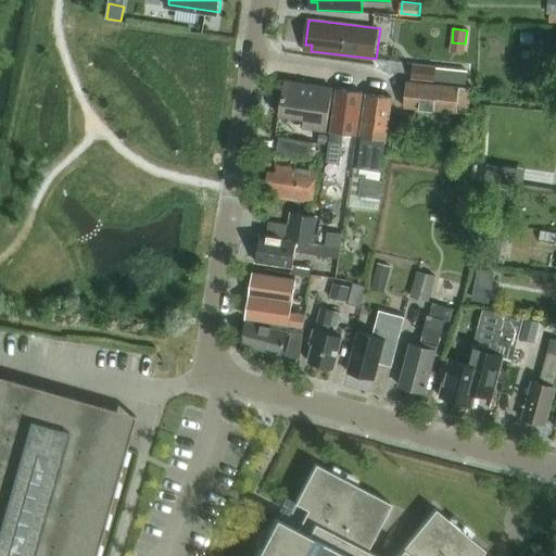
[(413,66),(412,80),(434,83),(437,70),(413,66)]
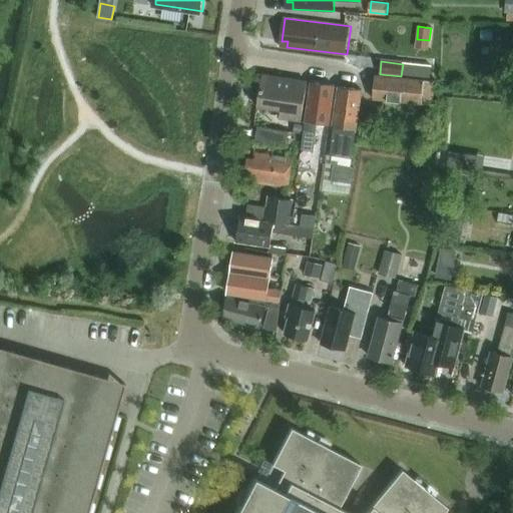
[(403,64),(401,76),(429,79),(431,67),(403,64)]
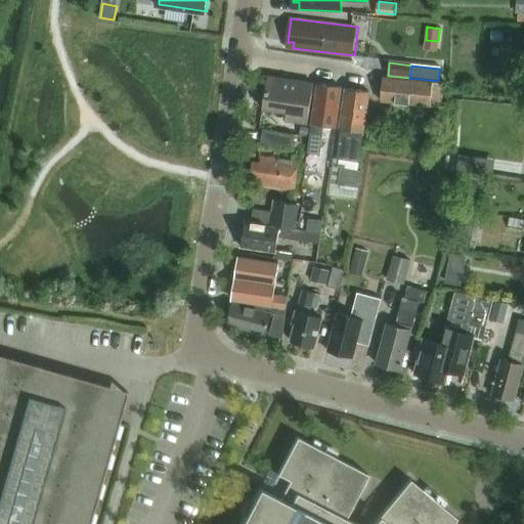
[(269,76),(264,108),(288,112),(287,120),(309,124),(315,83),(269,76)]
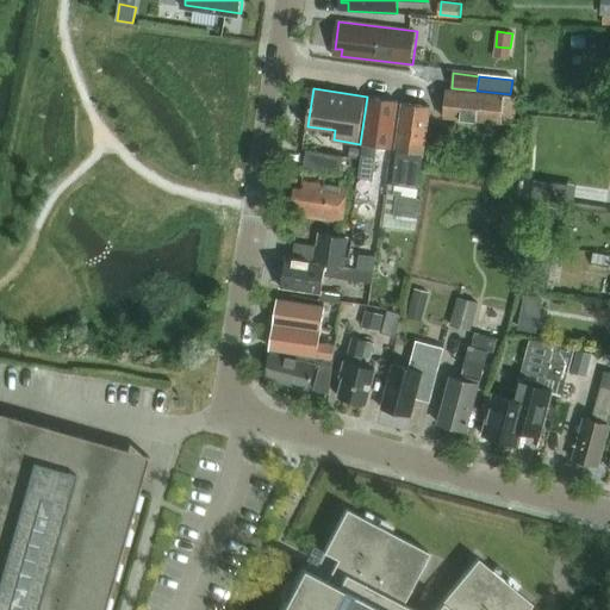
[(516,125),(518,97),(448,91),(446,118),(516,125)]
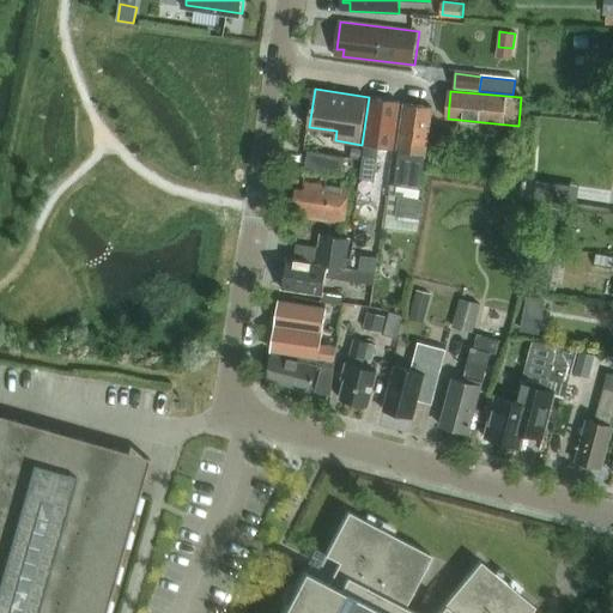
[(376,182),(380,147),(394,150),(401,102),(374,98),(366,145),(365,145),(360,180),(376,182)]
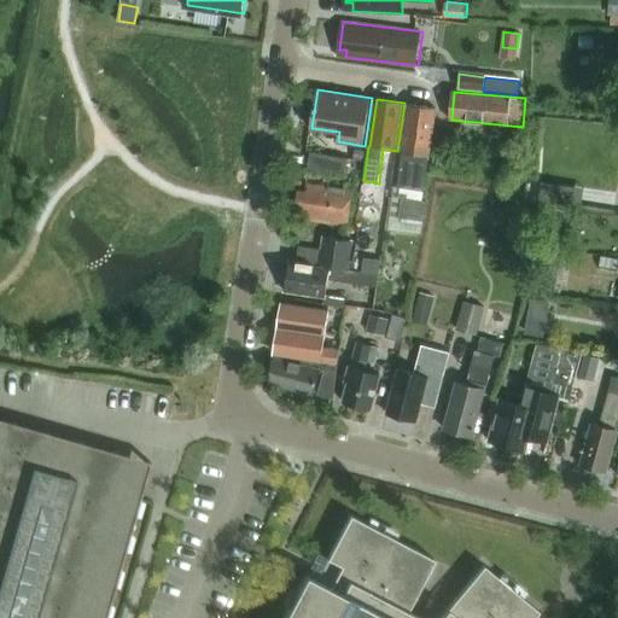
[(402,164),(400,187),(408,188),(425,191),(437,109),(409,104),(402,152),(412,153),(409,165),(402,164)]
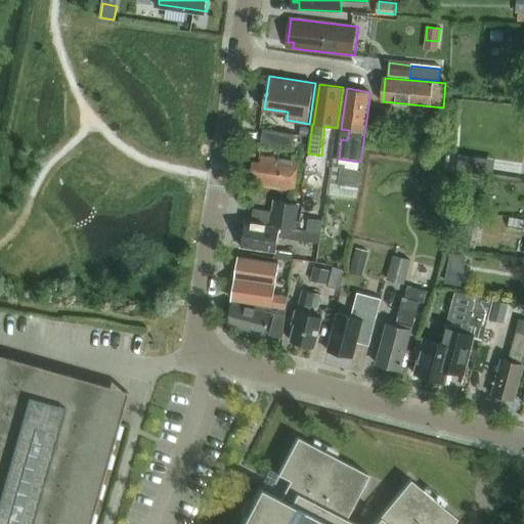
[(430,118),(429,131),(438,132),(439,118),(430,118)]
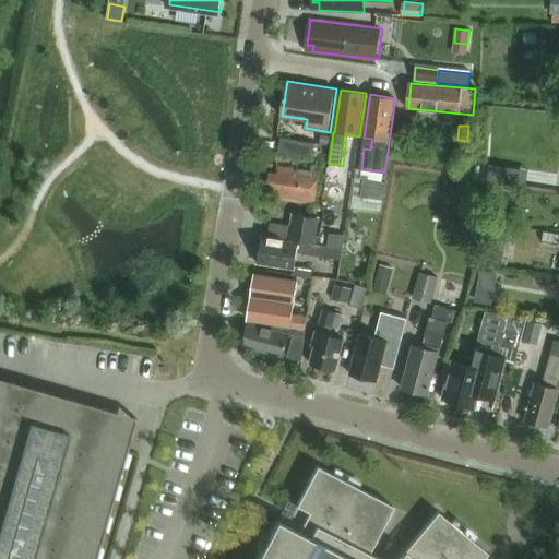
[(399,128),(396,150),(411,152),(413,129),(399,128)]
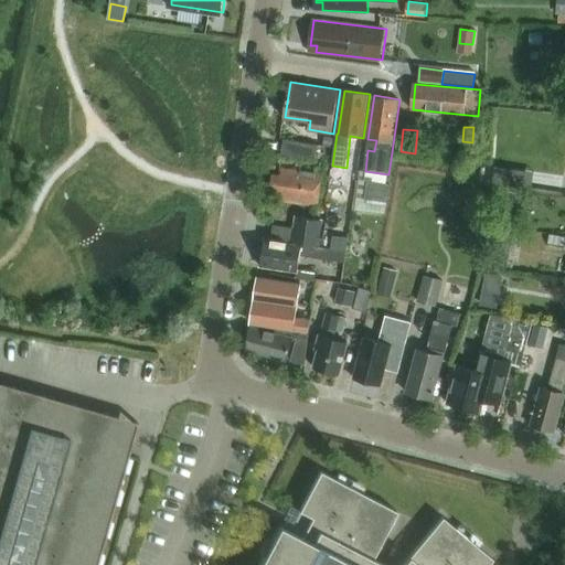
[(313,161),(316,144),(284,138),(280,157),(313,161)]
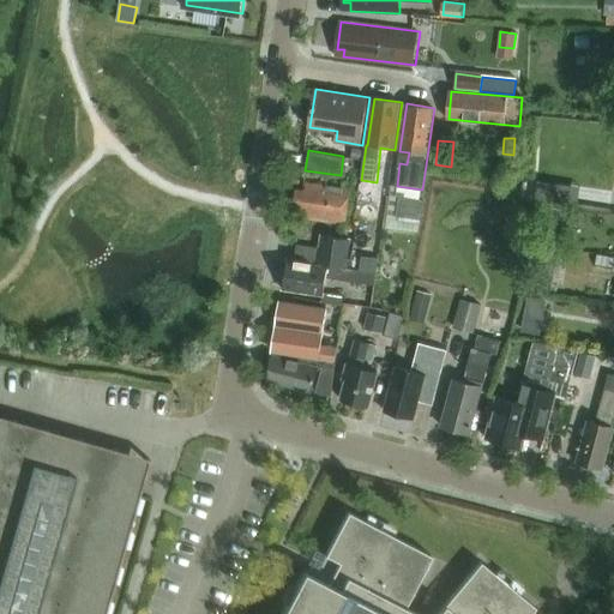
[(347,224),(351,190),(307,182),(306,191),(299,190),(296,210),(302,210),(301,218),(347,224)]
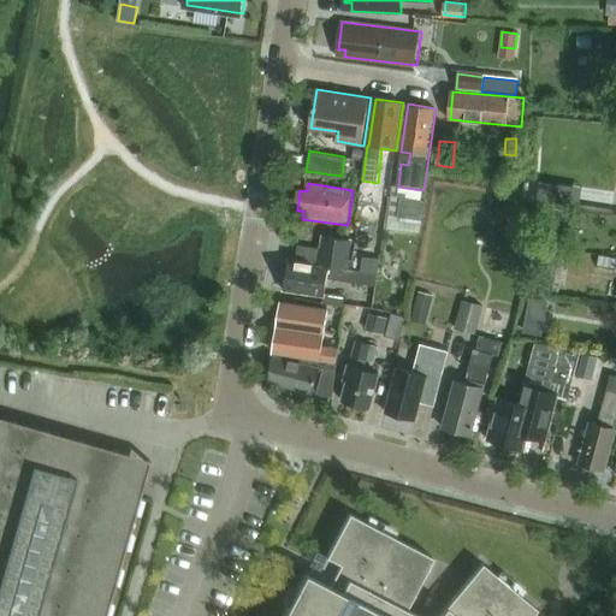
[(401,197),(398,217),(424,220),(426,201),(422,201),(406,199),(401,197)]
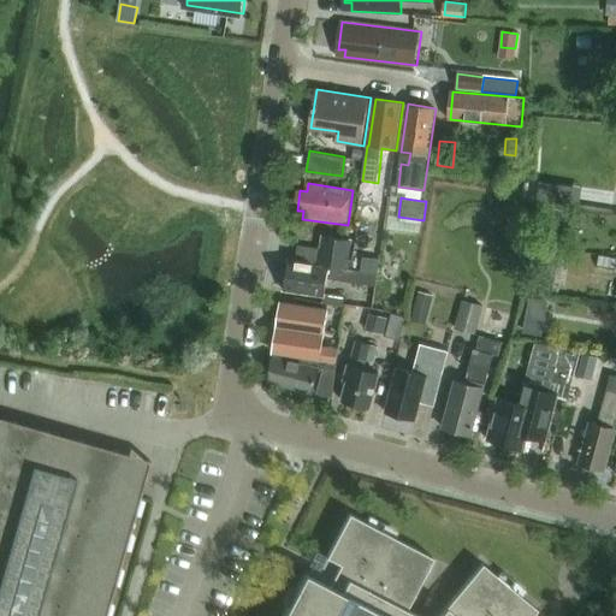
[(566,224),(564,232),(579,235),(580,226),(566,224)]
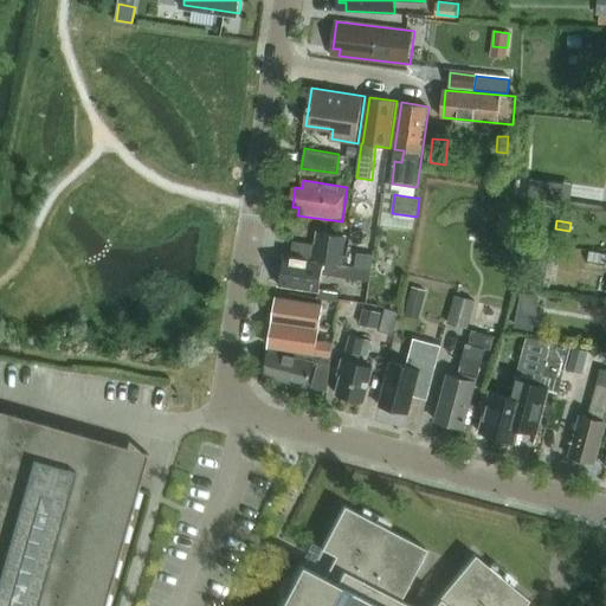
[(346,265),(349,237),(322,232),(317,260),(285,256),(281,285),(318,291),(321,291),(321,289),(323,275),(371,282),(373,270),(355,266),(346,265)]
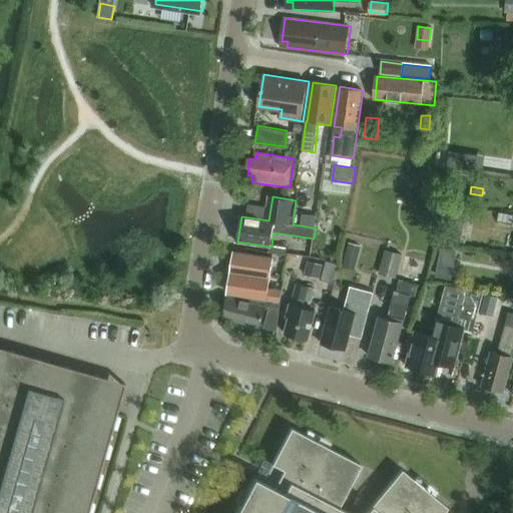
[(471,211),(461,209),(455,240),(465,242),(471,211)]
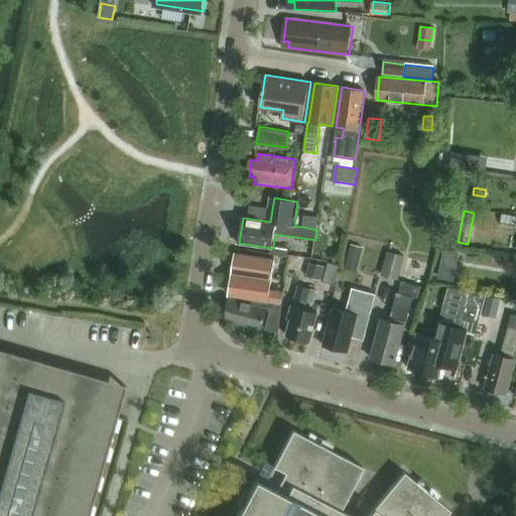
[(304,216),(302,227),(317,230),(318,218),(304,216)]
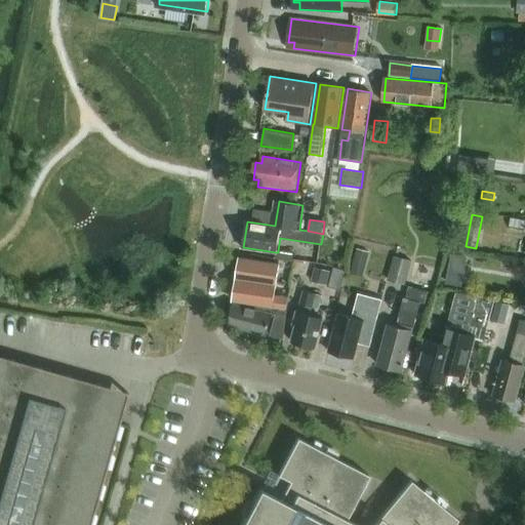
[(357,248),(353,265),(366,268),(370,251),(357,248)]
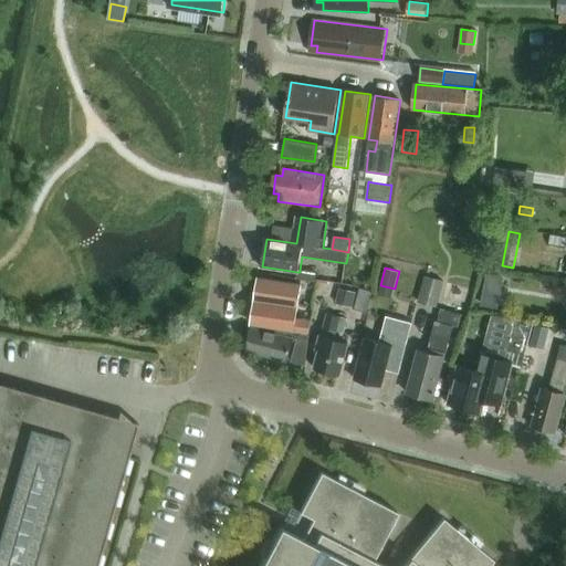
[(297,272),(296,279),(315,282),(316,272),(300,270),(300,272),(297,272)]
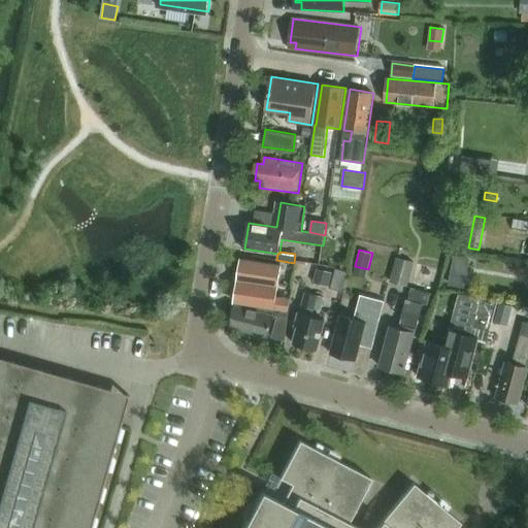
[(416,263),(397,258),(391,281),(409,285),(416,263)]
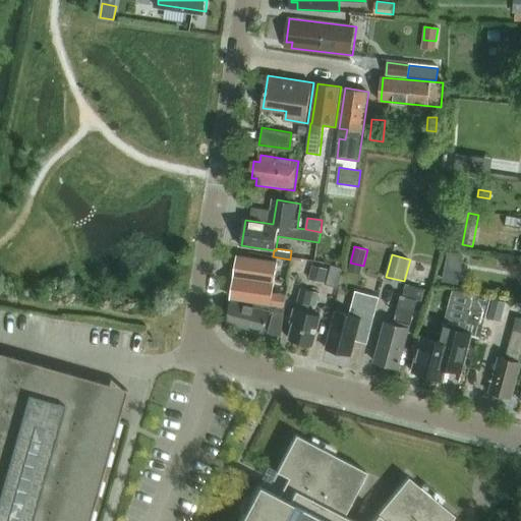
[(236,277),(275,283),(279,262),(239,255),(236,277)]
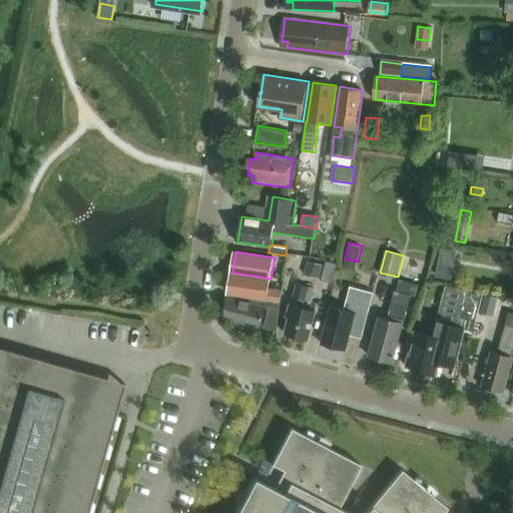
[(309,261),(305,275),(320,279),(324,266),(309,261)]
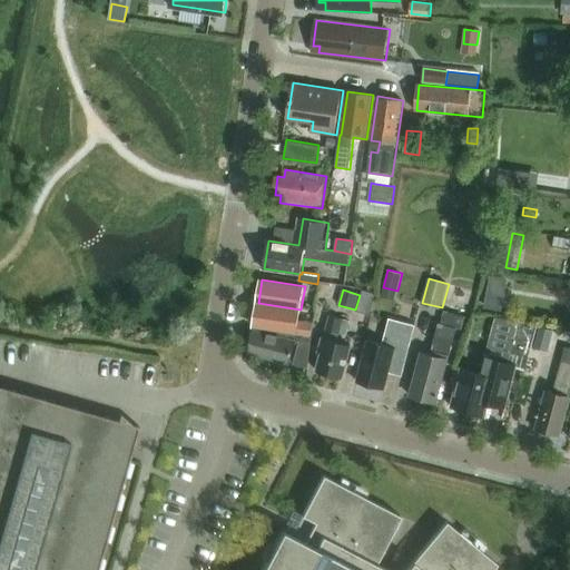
[(489,291),(485,307),(501,311),(504,293),(489,291)]
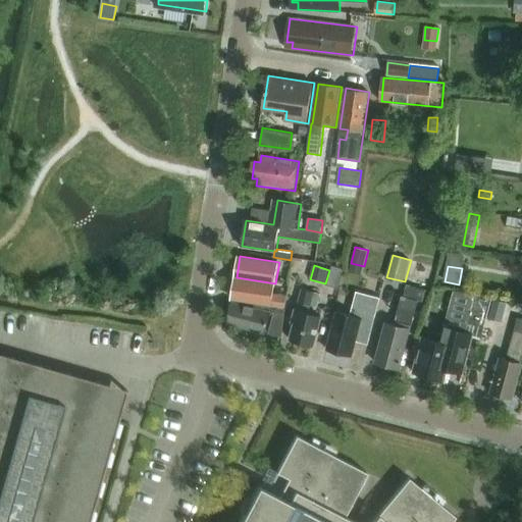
[(332,267),(328,284),(340,288),(345,270),(332,267)]
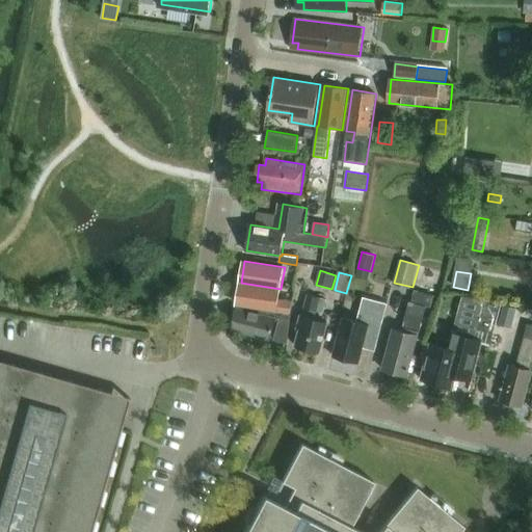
[(280,299),(281,289),(241,283),(238,304),(261,309),(291,313),(293,301),(280,299)]
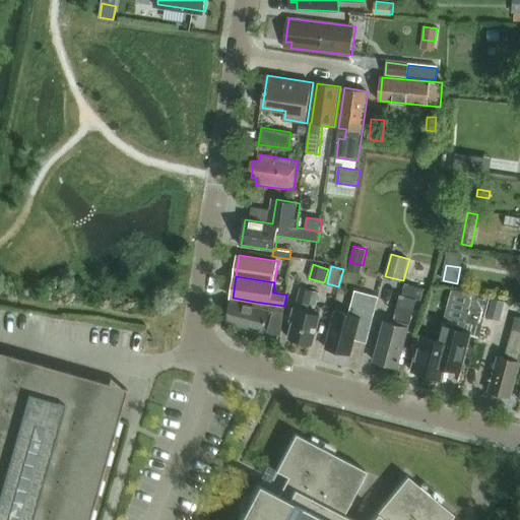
[(405,284),(402,296),(402,295),(394,324),(385,322),(375,361),(398,367),(416,301),(421,303),(425,289),(405,284)]
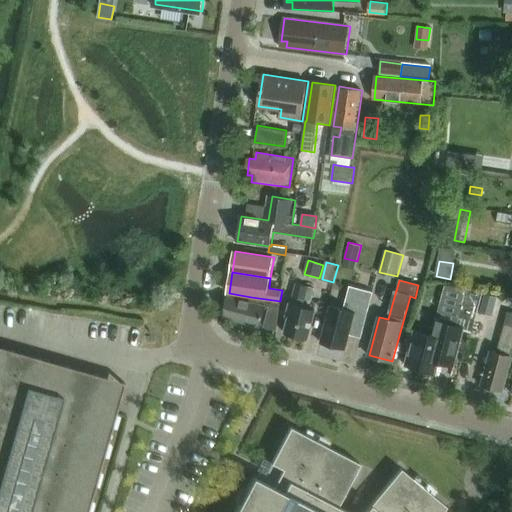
[(308,339),(316,311),(302,307),(305,299),(306,299),(309,286),(297,283),(292,304),(290,304),(287,316),(289,316),(285,333),(308,339)]
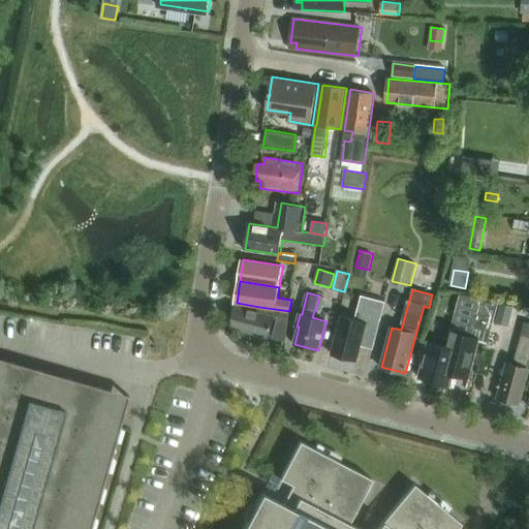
[(461,294),(450,331),(453,332),(472,337),(474,328),(486,331),(487,329),(490,330),(492,330),(494,321),(498,304),(479,300),(480,298),(461,294)]
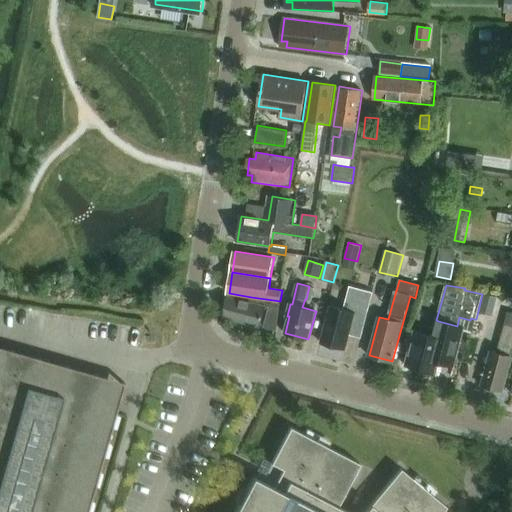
[(362,338),(369,312),(374,292),(350,286),(344,309),(331,306),(321,342),(345,349),(349,334),(362,338)]
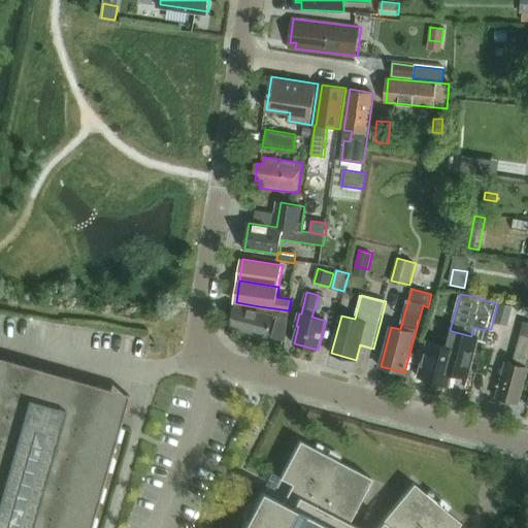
[(499,303),(495,322),(506,324),(512,306),(499,303)]
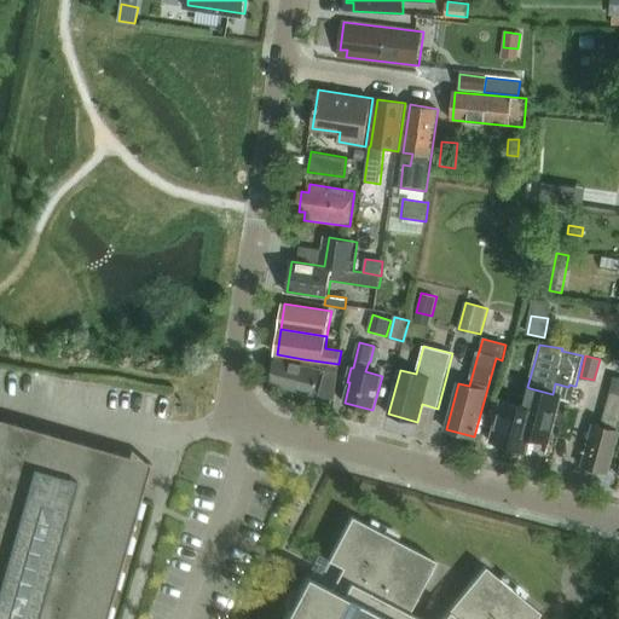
[(336,391),(339,366),(318,363),(318,362),(304,359),(302,365),(276,358),(272,385),(314,395),(320,371),(325,372),(319,395),(335,399),(337,392),(336,391)]
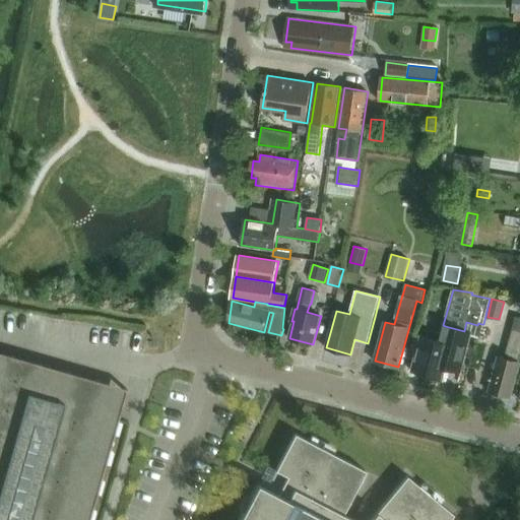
[(519,318),(516,317),(506,359),(499,356),(490,391),(511,397),(519,364),(519,318)]
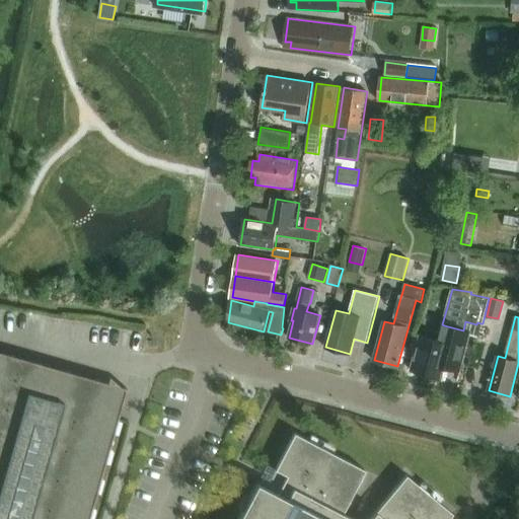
[(463,330),(444,325),(440,341),(421,336),(412,370),(429,375),(428,377),(442,381),(444,372),(442,372),(444,367),(460,371),(470,331),(463,330)]
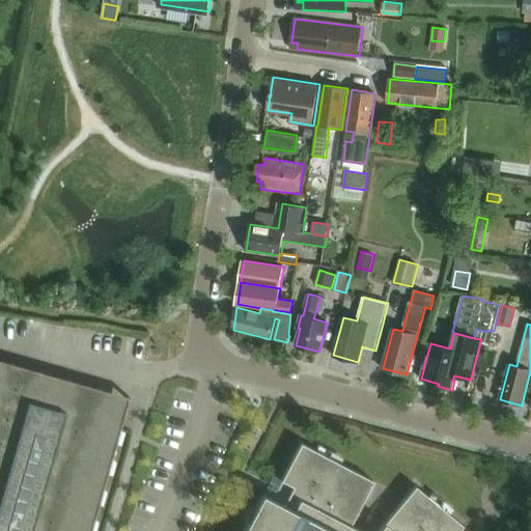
[(0,530),(90,530),(120,427),(0,368),(0,530)]
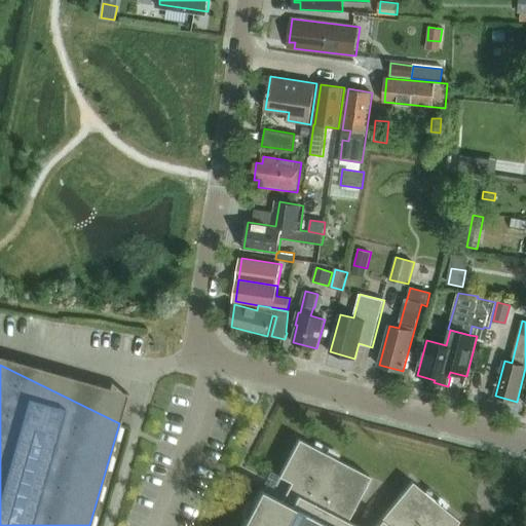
[(454,525),(458,521),(411,482),(374,525),(355,525),(346,521),(370,477),(298,439),(278,476),(279,477),(270,495),(260,490),(240,525),(454,525)]
